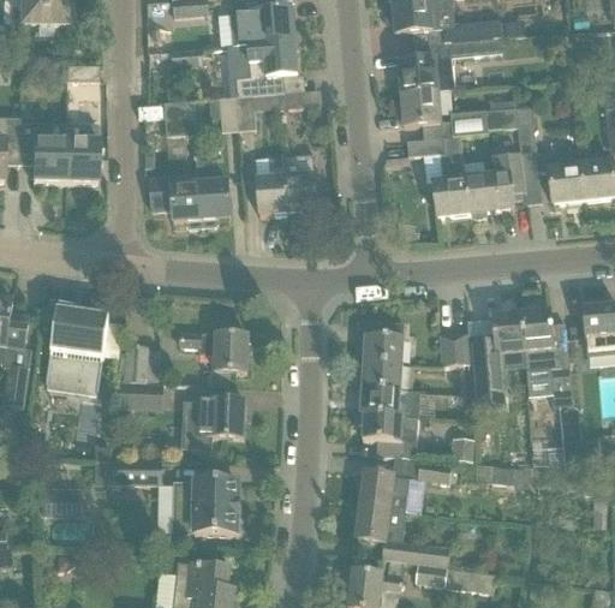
[(69,24),(69,0),(22,0),(23,23),(69,24)]
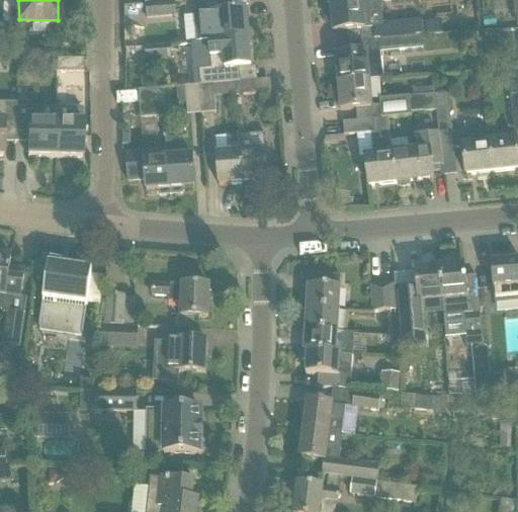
[(146,15),(176,12),(174,0),(145,0),(146,15)]
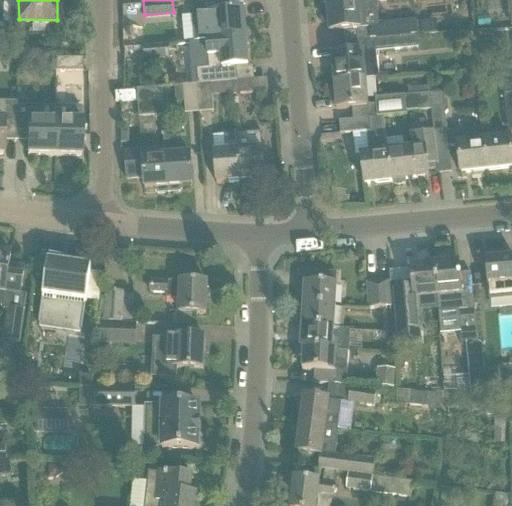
[(193,38),(206,37),(245,33),(243,5),(224,7),(223,0),(192,0),(193,10),(191,10),(191,12),(197,11),(200,36),(193,36),(193,38)]
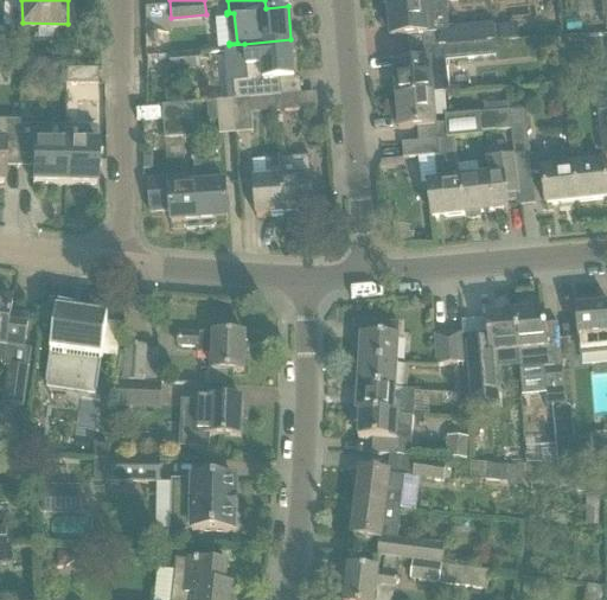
[(402,0),(389,1),(391,33),(407,31),(408,45),(408,46),(474,40),(474,39),(496,37),(493,18),(448,23),(446,0),(402,0)]
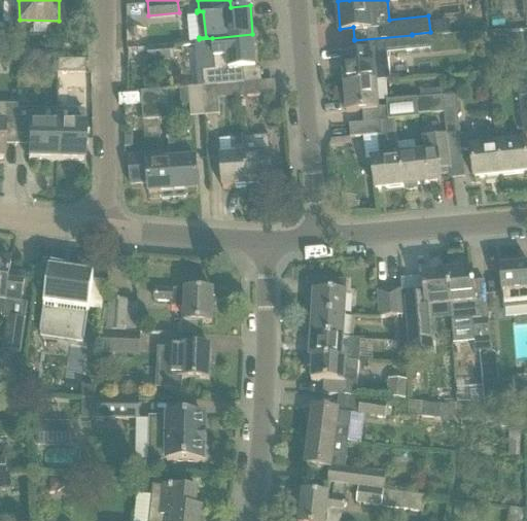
[(431,28),(448,28),(447,15),(431,15),(431,28)]
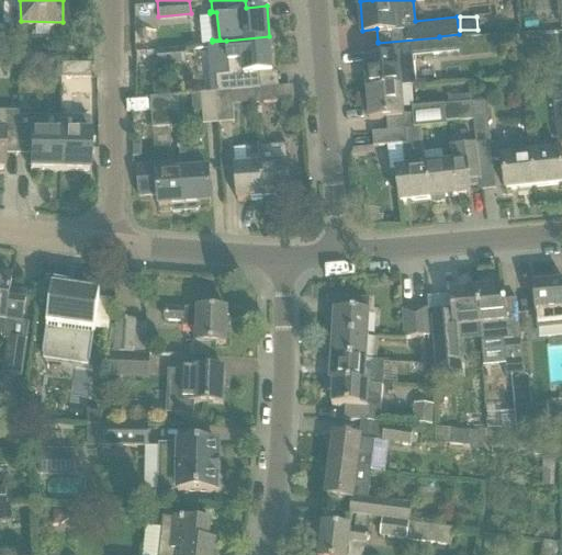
[(221,60),(215,71),(216,88),(256,86),(260,85),(259,69),(266,68),(271,68),(269,36),(240,40),(226,41),(227,54),(228,59),(221,60)]
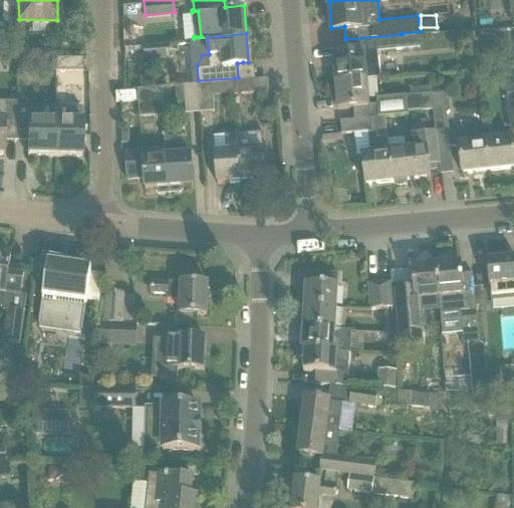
[(336,78),(365,76),(379,74),(376,48),(403,45),(402,34),(345,39),(346,50),(333,52),(336,78)]
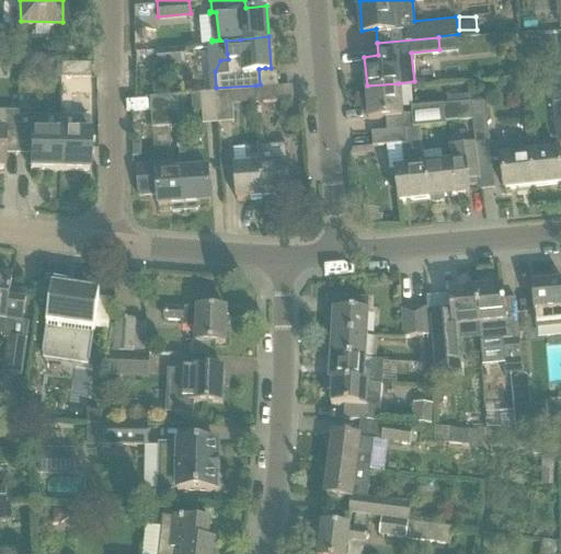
[(158,61),(185,58),(184,44),(156,46),(158,61)]
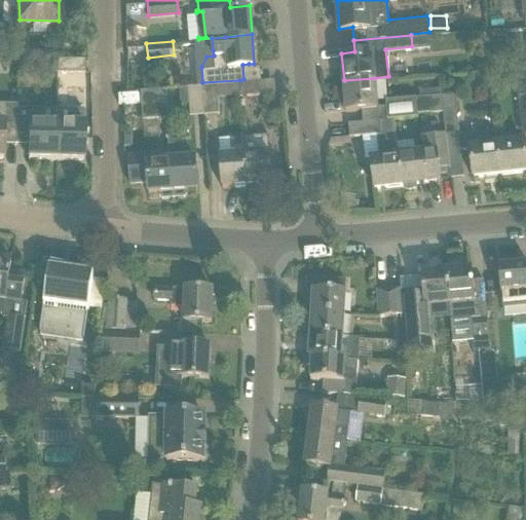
[(84,70),(84,57),(57,56),(55,69),(84,70)]
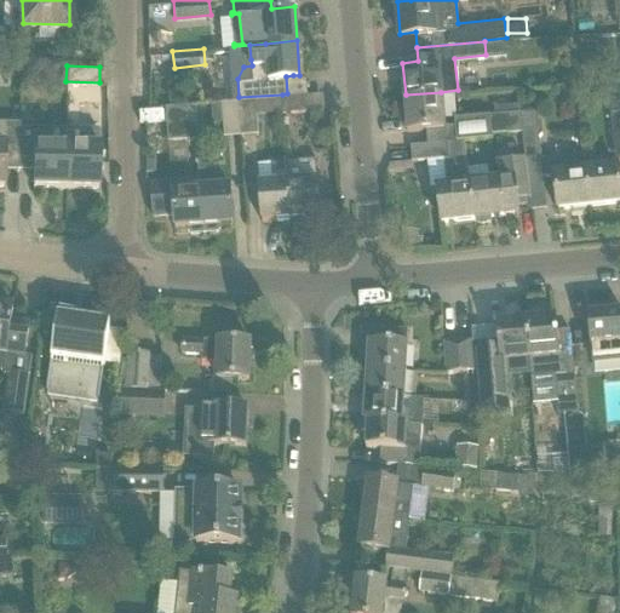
[(287,93),(282,95),(282,108),(283,109),(306,108),(304,92),(287,93)]
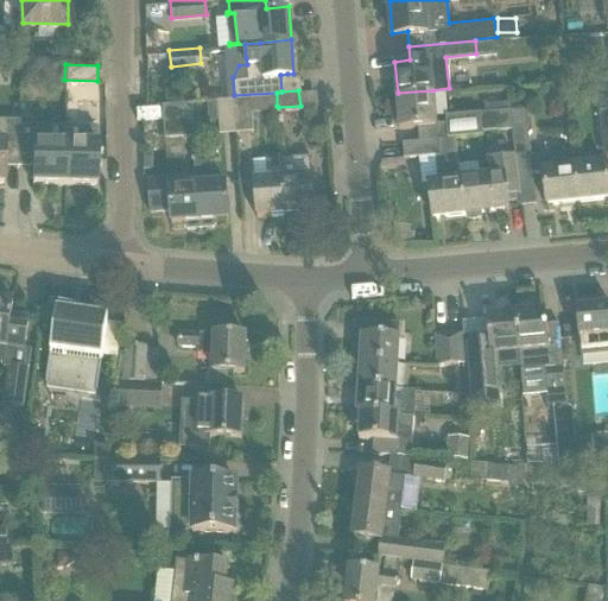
[(432,90),(398,93),(400,125),(417,124),(435,121),(432,90)]
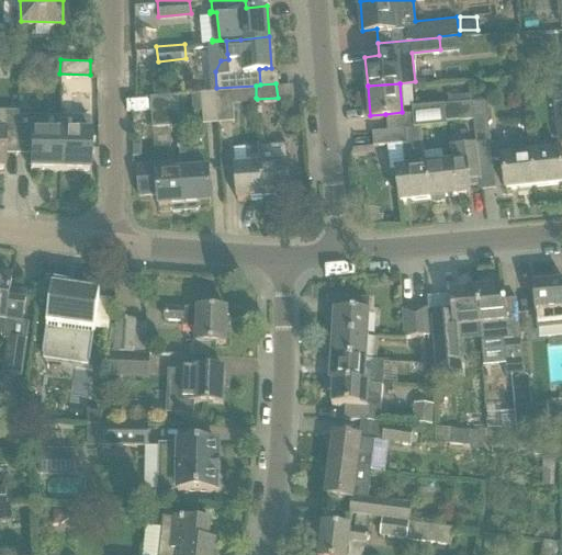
[(217,120),(234,119),(232,100),(256,98),(256,86),(216,88),(214,88),(217,120)]
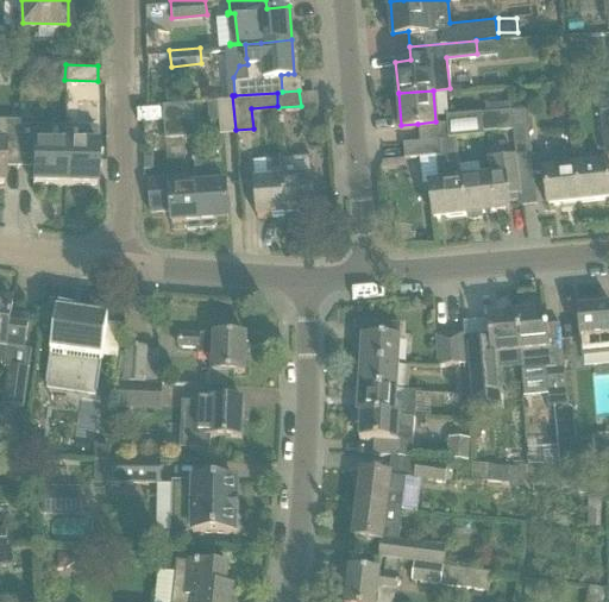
[(219,131),(236,130),(232,95),(227,96),(217,96),(218,117),(219,131)]
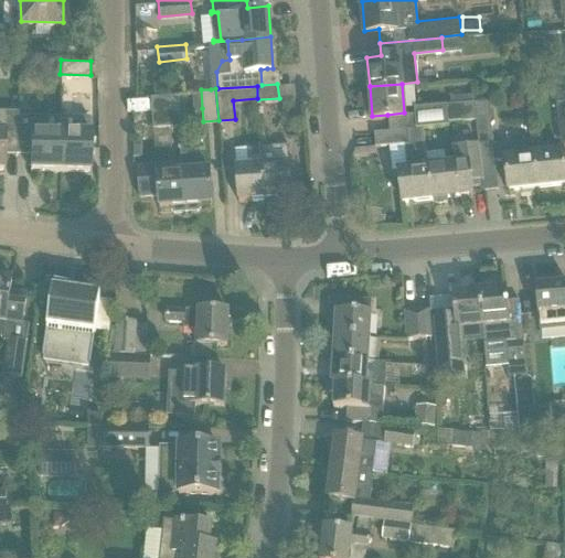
[(201,89),(192,90),(193,109),(202,108),(201,89)]
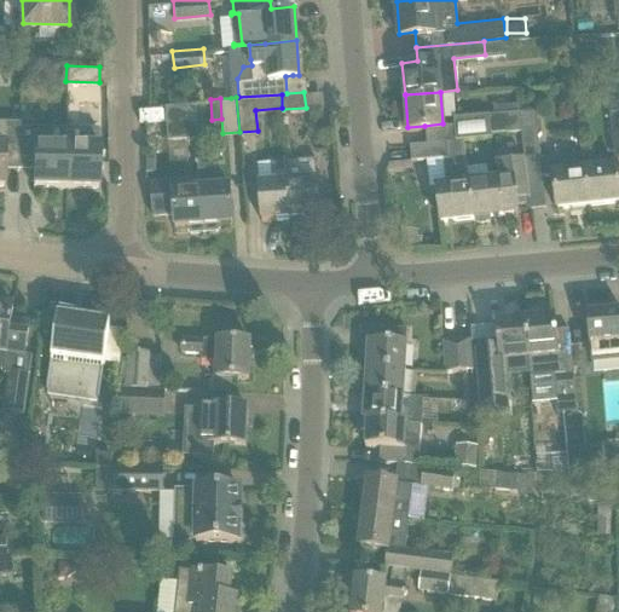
[(167,138),(196,136),(194,100),(165,103),(167,138)]
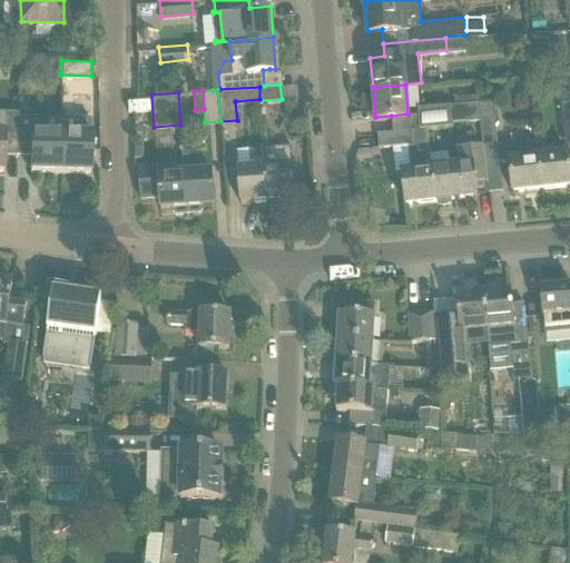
[(454,102),(416,106),(418,114),(419,126),(428,125),(452,122),(452,119),(480,117),(479,100),(454,102)]
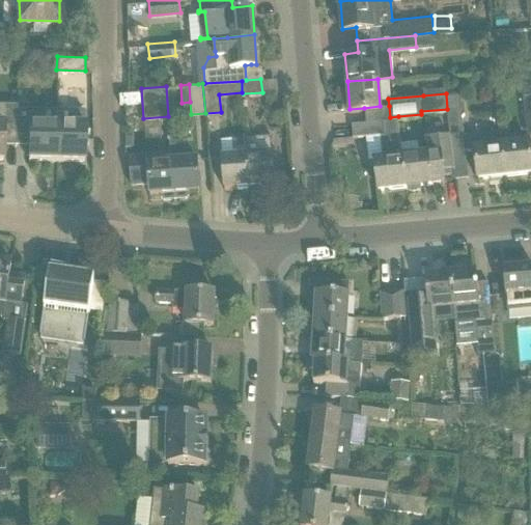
[(15,135),(16,106),(16,102),(0,101),(0,157),(2,157),(2,135),(15,135)]
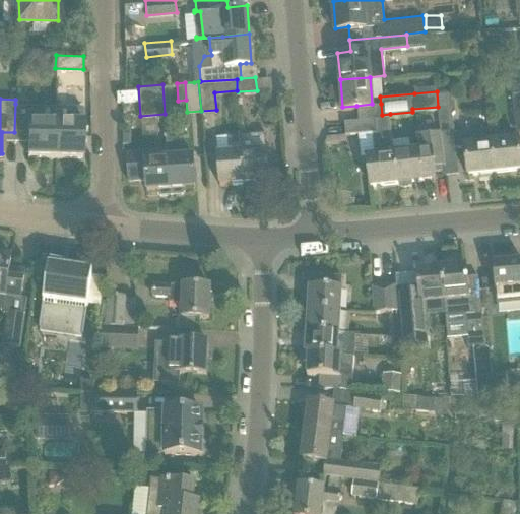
[(15,104),(14,132),(27,132),(27,154),(54,154),(55,105),(15,104)]
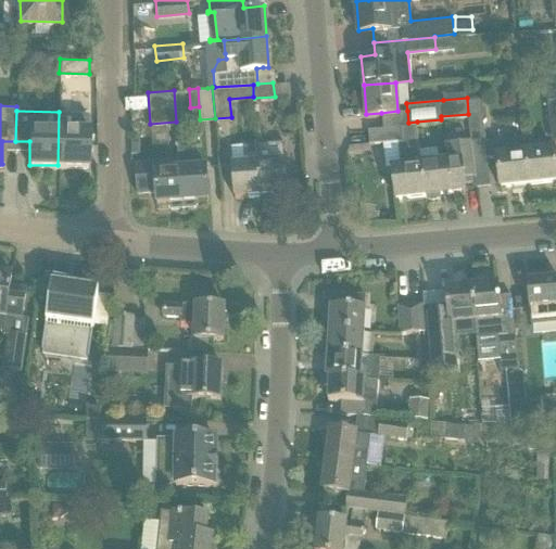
[(59,112),(58,165),(86,165),(87,112),(59,112)]
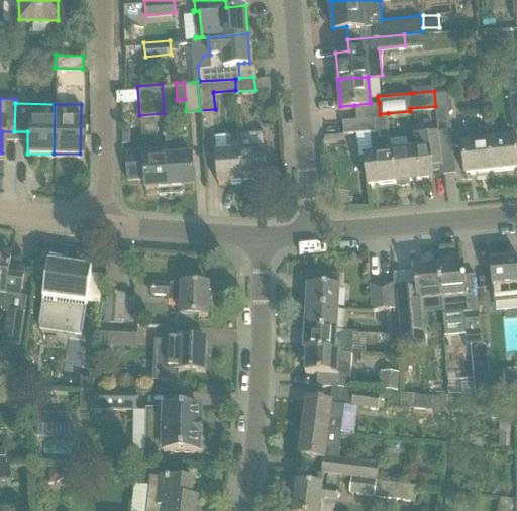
[(450,129),(447,105),(435,106),(438,129),(440,146),(452,145),(451,143),(461,142),(464,172),(492,169),(489,139),(487,125),(450,129)]
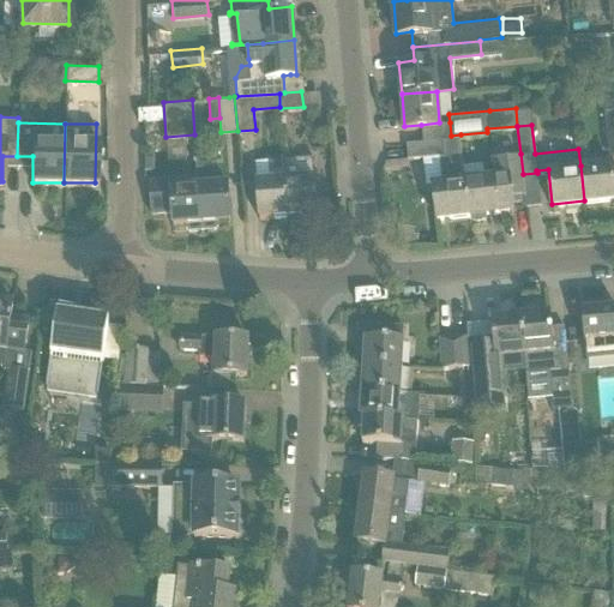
[(422,139),(407,140),(408,156),(422,155),(439,154),(443,180),(433,181),(437,217),(469,214),(465,179),(463,162),(461,134),(451,136),(440,137),(440,138),(422,139)]
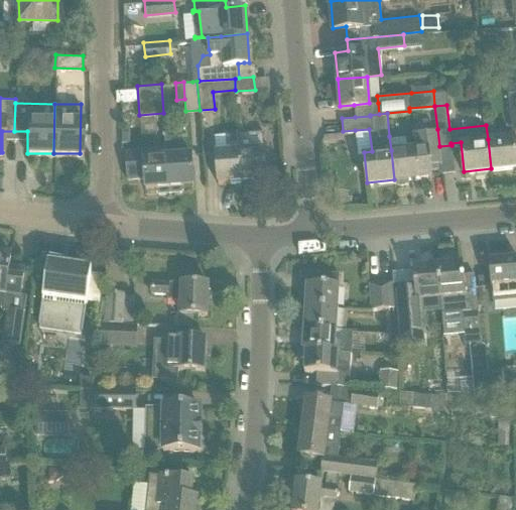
[(406,148),(391,150),(394,179),(395,179),(396,180),(397,181),(398,182),(399,182),(401,182),(402,182),(403,182),(404,182),(405,181),(406,180),(407,179),(407,177),(413,177),(421,176),(431,175),(430,163),(440,162),(439,146),(437,129),(418,131),(414,132),(416,147),(406,148)]
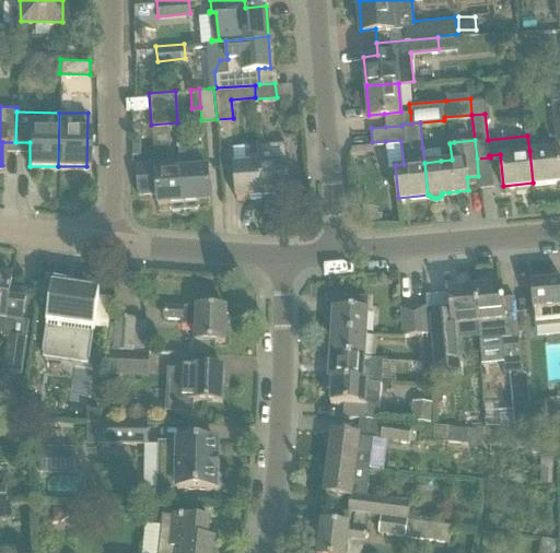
[(263,200),(279,199),(279,192),(289,192),(287,169),(284,141),(258,143),(263,195),(263,200)]
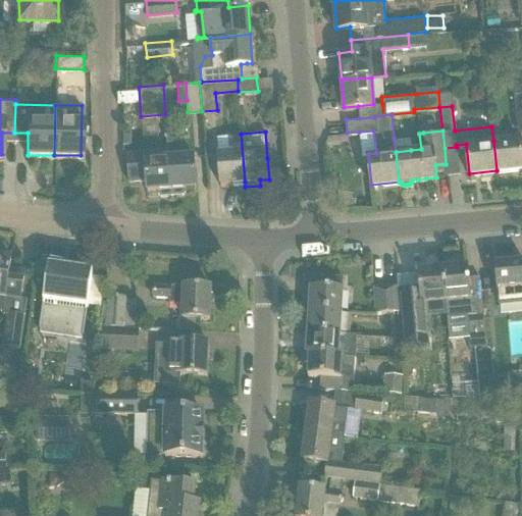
[(220,183),(245,182),(241,134),(228,135),(229,151),(218,152),(220,183)]
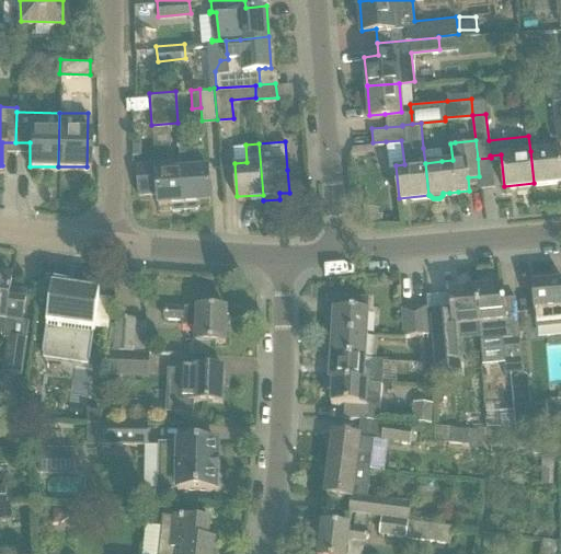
[(196,165),(194,146),(180,147),(181,160),(182,170),(184,207),(196,206),(199,203),(199,199),(210,198),(208,164),(196,165)]
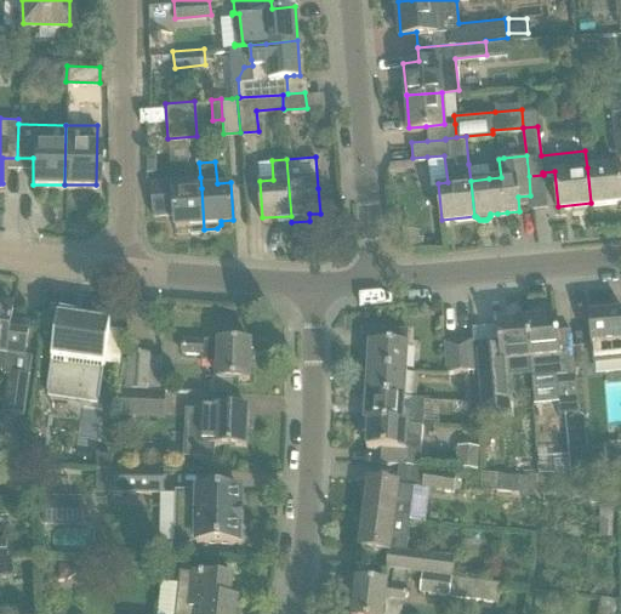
[(591,203),(620,199),(620,180),(619,164),(617,164),(617,165),(587,168),(591,203)]
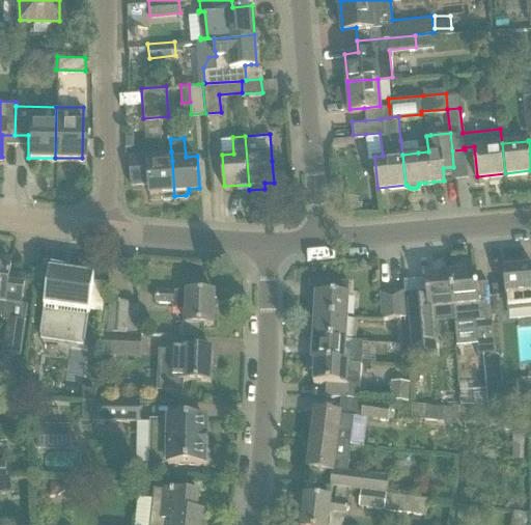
[(174,196),(172,161),(171,152),(130,154),(132,180),(148,180),(149,192),(161,191),(161,194),(164,197),(174,196)]
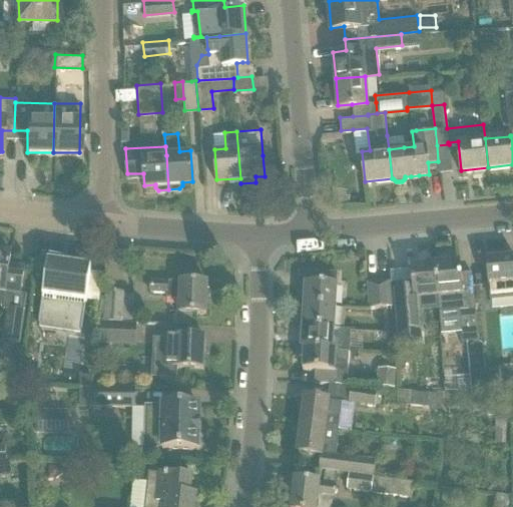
[(333,186),(332,200),(349,201),(350,193),(346,192),(346,187),(333,186)]
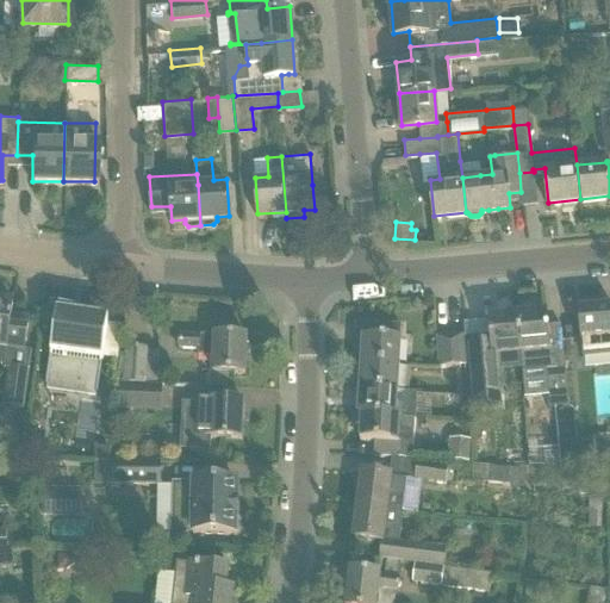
[(7,298),(6,294),(0,293),(0,356),(4,361),(8,362),(2,402),(23,405),(31,346),(25,344),(29,315),(11,311),(13,299),(7,298)]
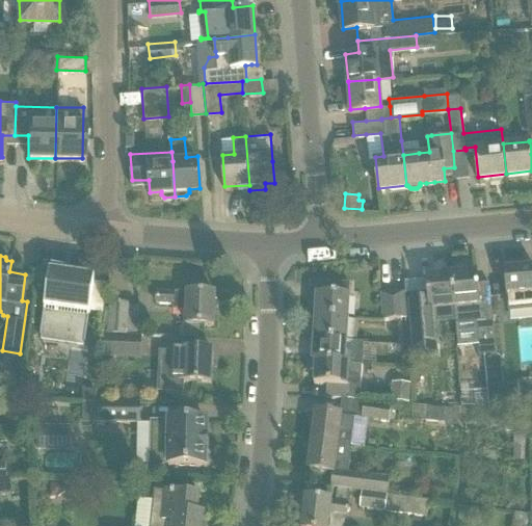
[(46,287),(40,333),(41,333),(41,337),(83,343),(83,339),(85,339),(87,326),(95,272),(79,270),(72,269),(64,268),(65,265),(51,263),(51,266),(49,266),(46,287)]
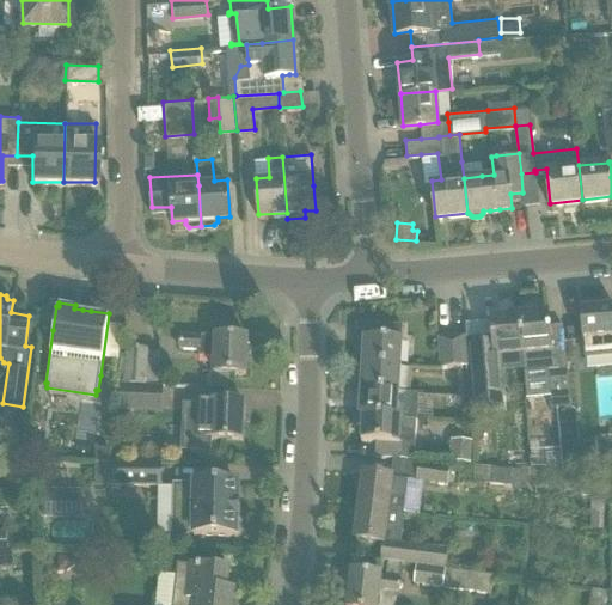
[(611,303),(581,306),(583,330),(583,335),(585,352),(611,349),(611,303)]
